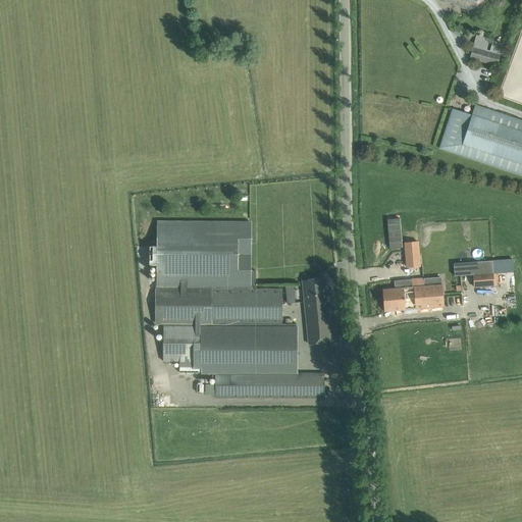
[(444,0),(477,14),(482,0),(444,0)]
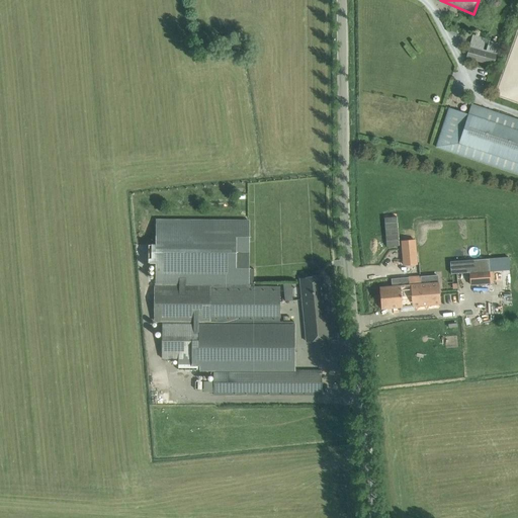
[(466,58),(494,65),(496,55),(486,52),(482,51),(469,48),(466,58)]
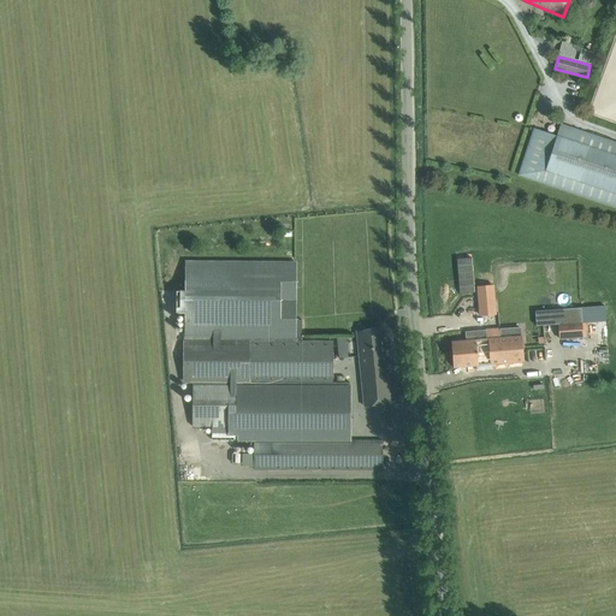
[(615,142),(561,124),(557,136),(534,128),(519,175),(615,207),(615,142)]
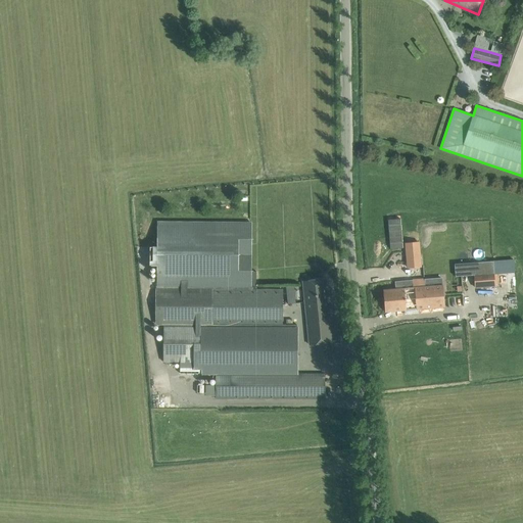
[(400,219),(388,220),(390,249),(402,248),(400,219)]
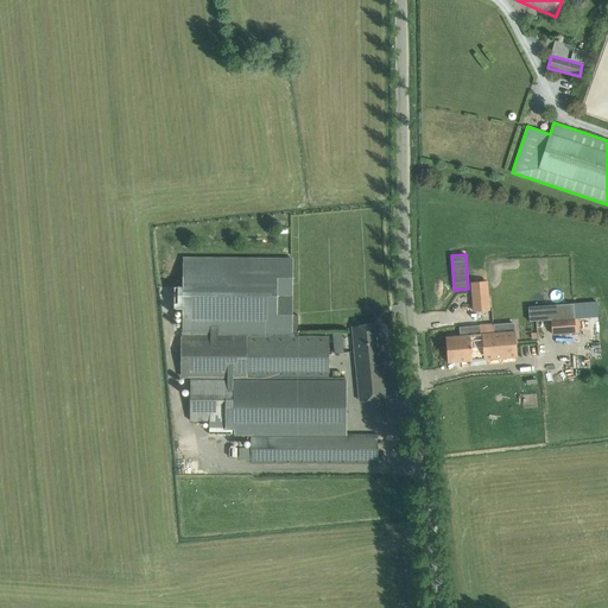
[(291,316),(291,259),(183,259),(183,286),(183,289),(175,289),(175,310),(183,310),(182,337),(298,337),(298,316),(291,316)]
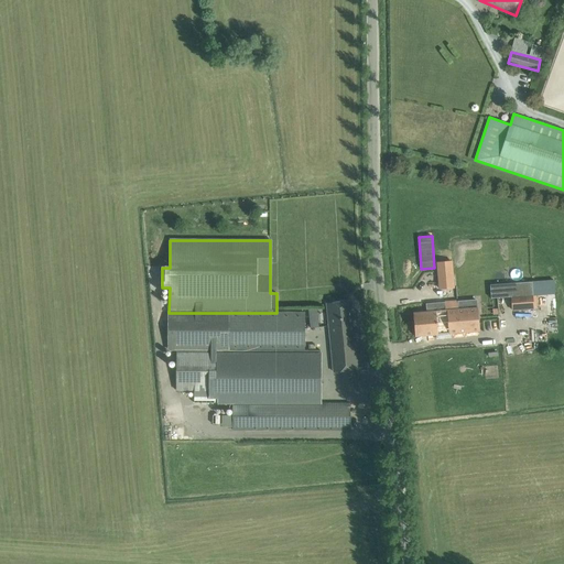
[(452,261),(437,262),(440,289),(454,288),(452,261)]
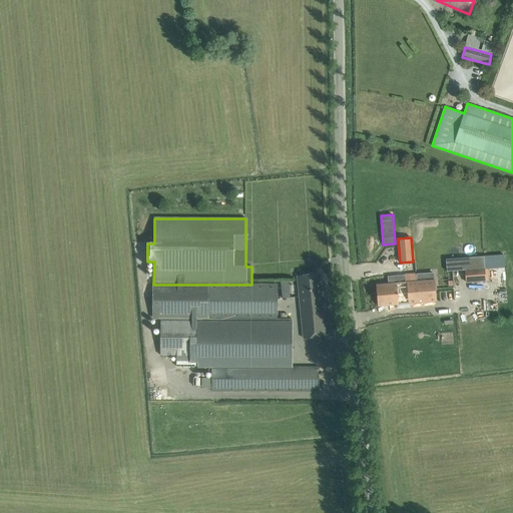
[(504,254),(452,259),(453,271),(505,267),(504,254)]
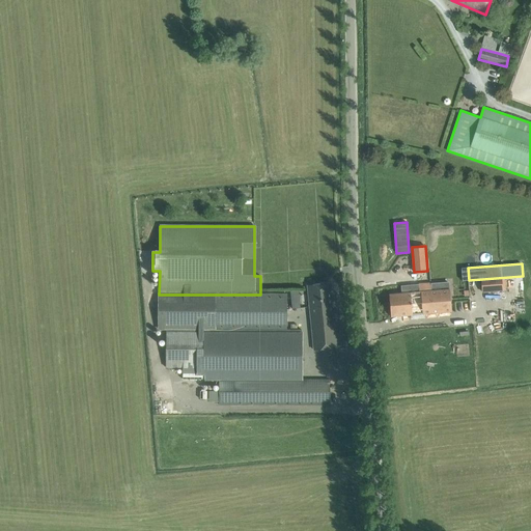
[(481,280),(482,291),(503,290),(502,278),(481,280)]
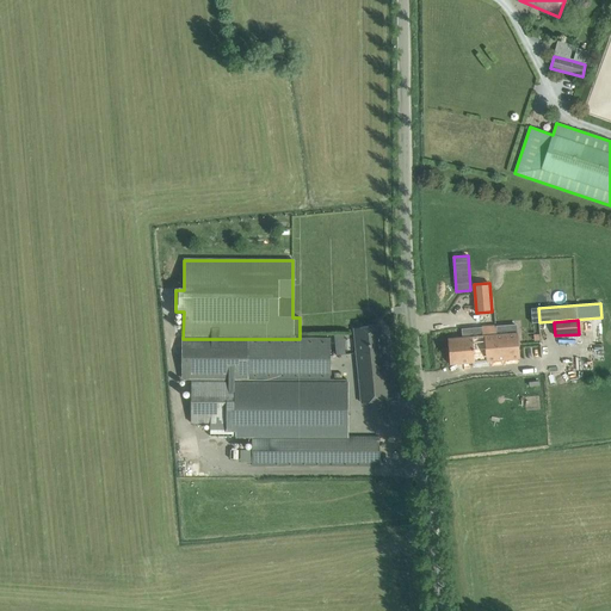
[(355,328),(362,403),(387,400),(384,371),(387,371),(382,326),(355,328)]
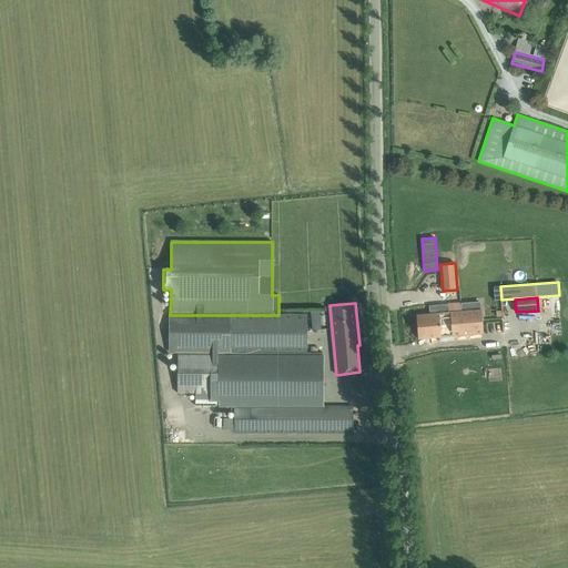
[(429,314),(416,315),(418,338),(484,334),(482,311),(462,312),(460,303),(448,304),(448,313),(429,314)]
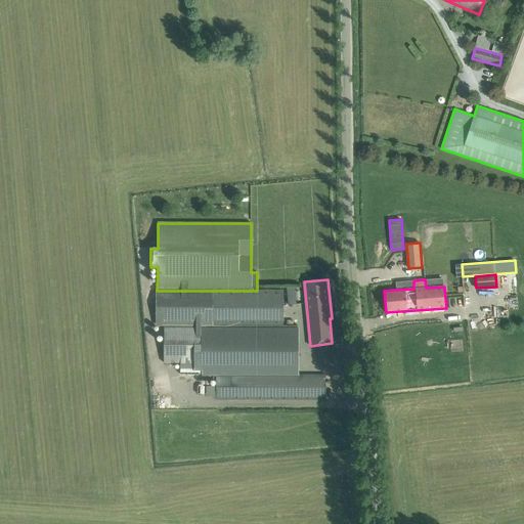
[(295,287),(287,288),(289,305),(297,304),(295,287)]
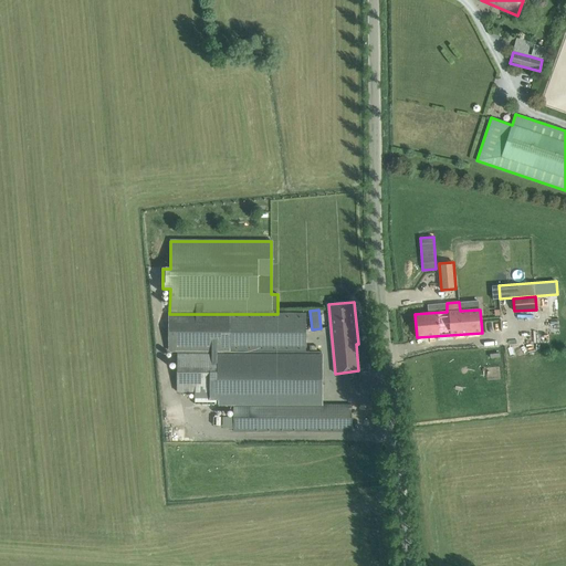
[(306,314),(278,314),(169,314),(169,352),(177,352),(305,352),(306,314)]
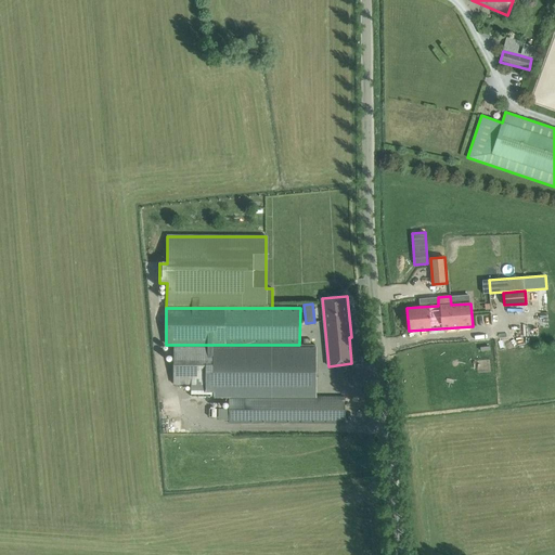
[(215,394),(215,397),(230,397),(314,397),(314,345),(299,345),(173,345),(173,385),(193,385),(205,385),(205,394),(215,394)]
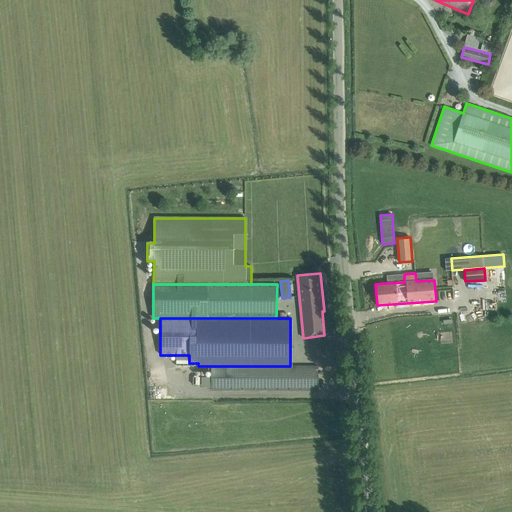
[(318,366),(290,366),(212,366),(212,390),(318,390),(318,366)]
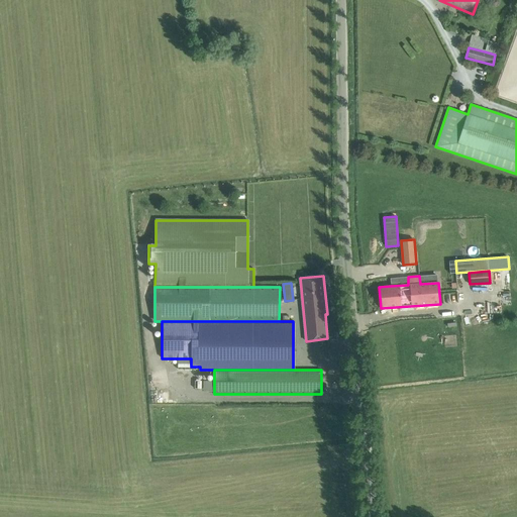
All buildings are outlined.
